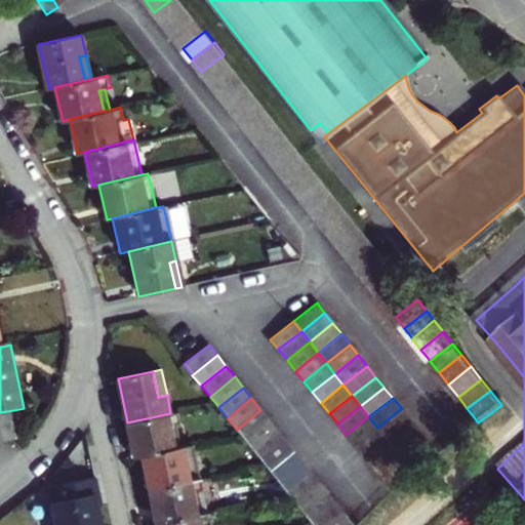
[(402,408),(377,428),(386,438),(410,418),(402,408)]
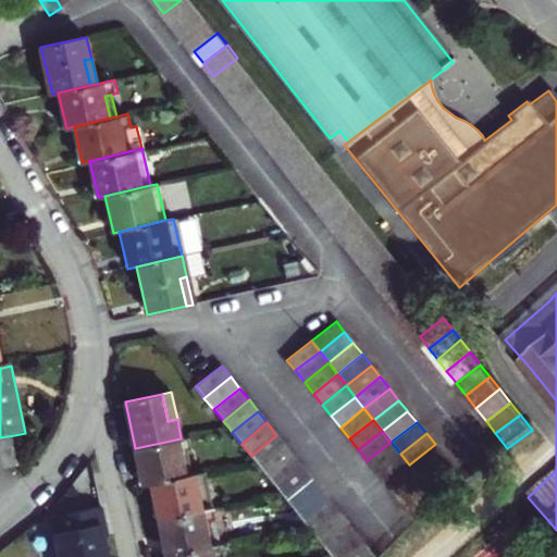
[(0,437),(0,444),(5,468),(21,465),(14,435),(0,437)]
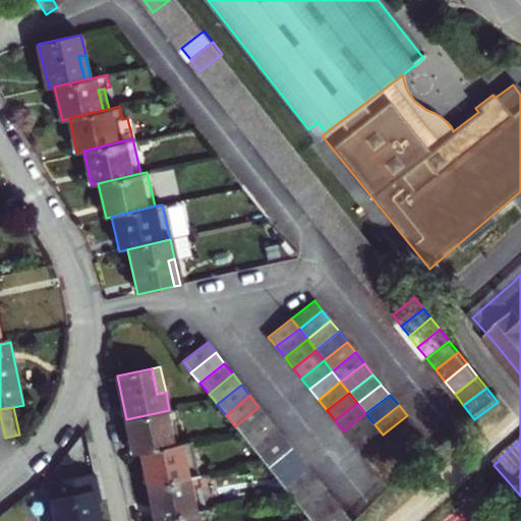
[(258,407),(235,426),(235,427),(239,431),(243,438),(268,417),(258,407)]
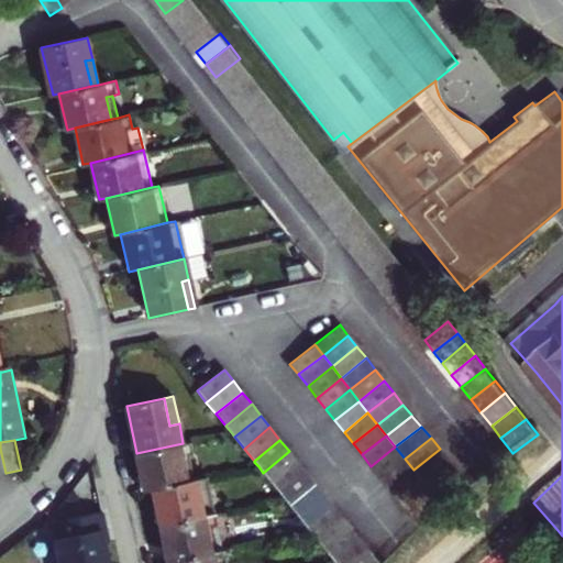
[(144,490),(153,489),(185,482),(180,459),(187,457),(190,456),(187,442),(183,443),(136,453),(144,490)]
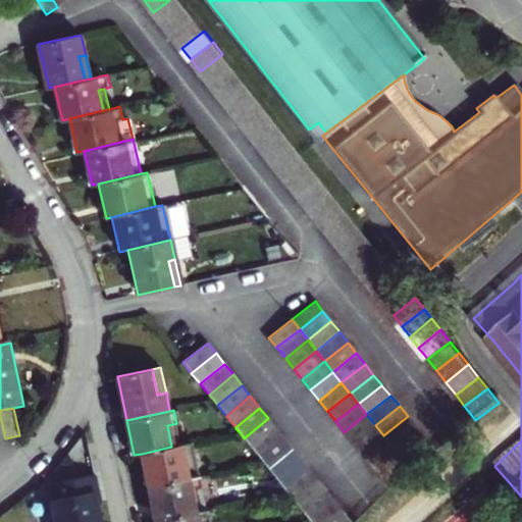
[(352,441),(353,442),(375,425),(366,414),(344,432),(352,441)]
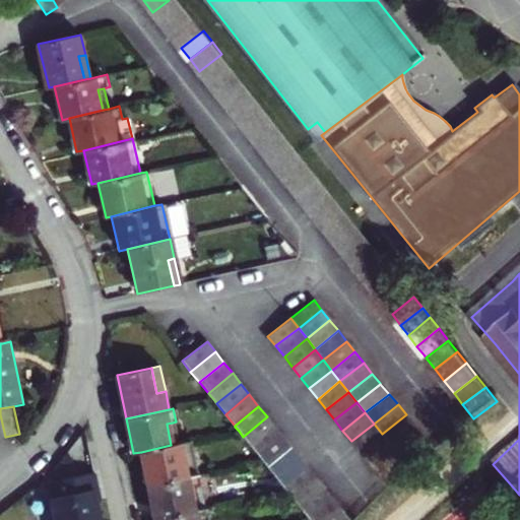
[(406,414),(382,434),(391,446),(415,427),(406,414)]
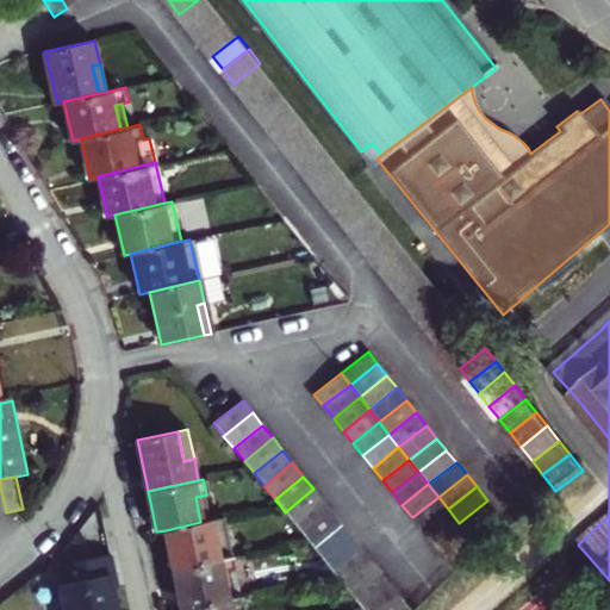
[(285,512),(296,524),(324,502),(313,489),(285,512)]
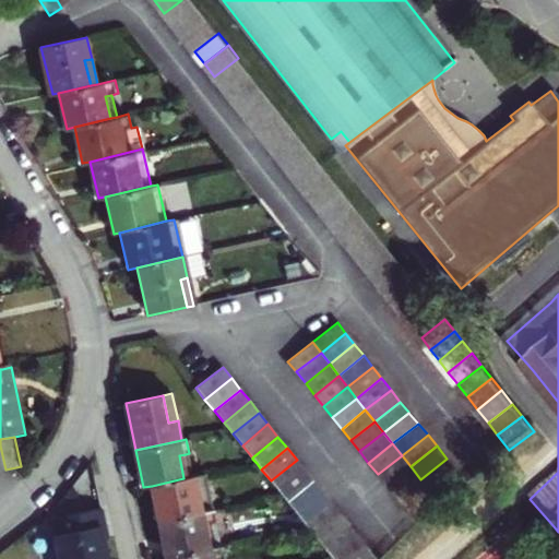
[(183,478),(190,477),(186,454),(179,455),(183,478)]
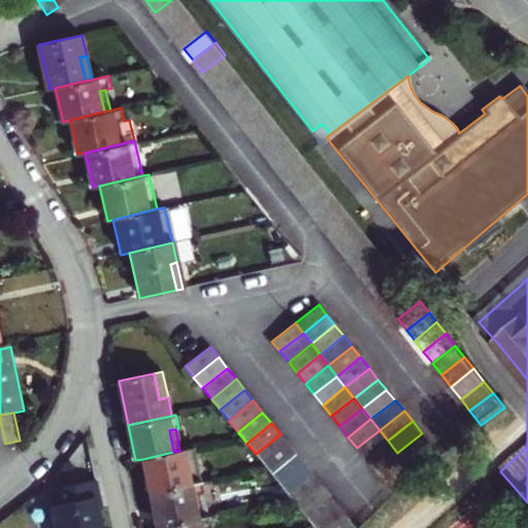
[(357,448),(365,458),(388,440),(380,430),(357,448)]
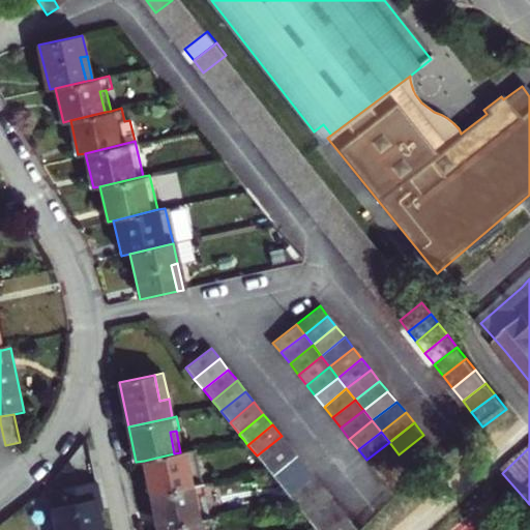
[(423,435),(399,454),(408,466),(433,446),(423,435)]
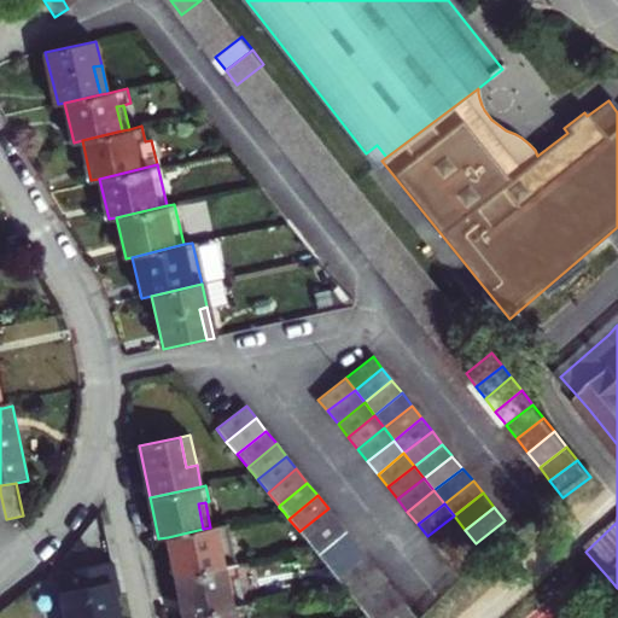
[(299,531),(308,543),(337,520),(328,508),(299,531)]
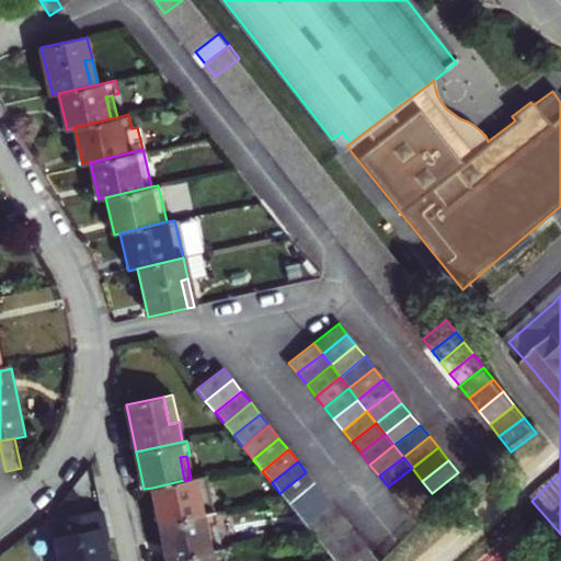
[(388,487),(398,500),(422,481),(412,468),(388,487)]
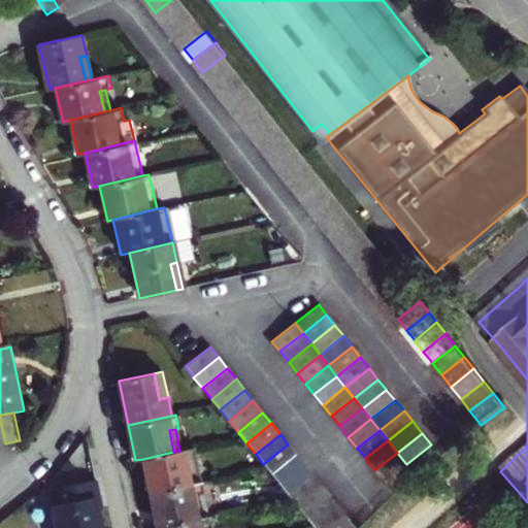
[(267,469),(272,474),(297,455),(288,444),(263,464),(267,469)]
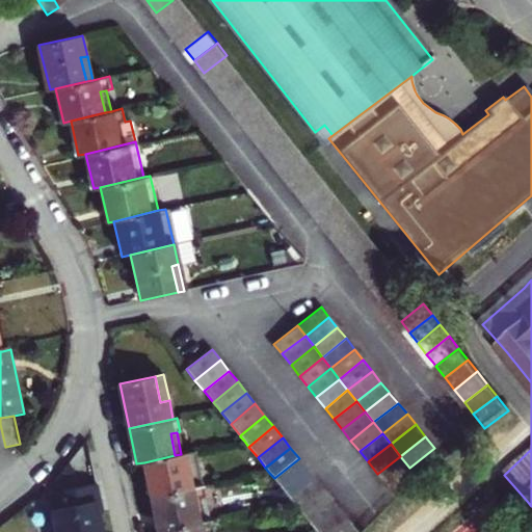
[(434,448),(409,468),(420,480),(445,459),(434,448)]
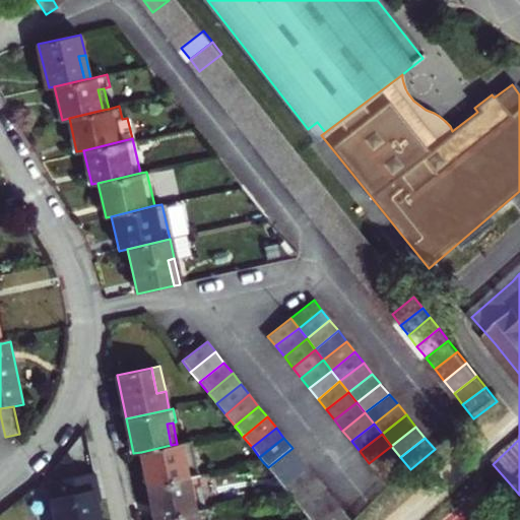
[(141,452),(148,486),(196,476),(189,441),(177,444),(171,445),(141,452)]
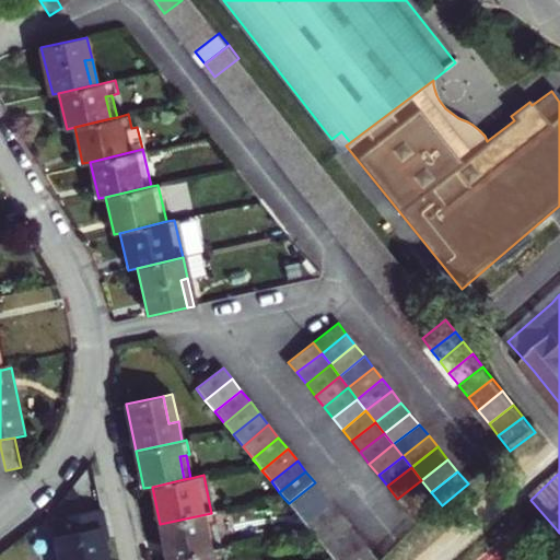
[(397,499),(407,511),(431,492),(421,480),(397,499)]
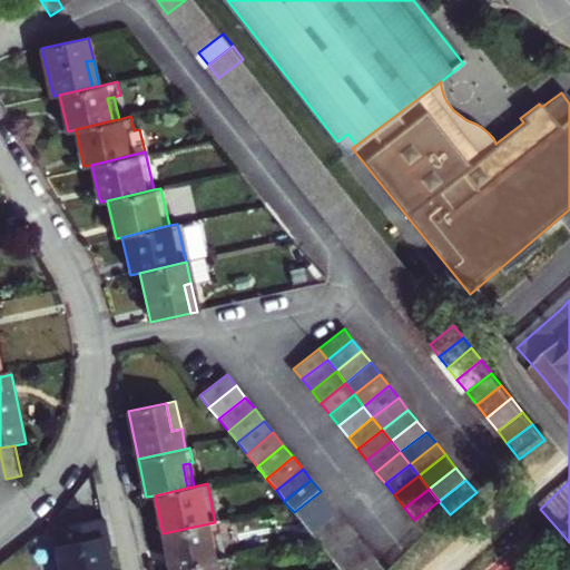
[(294,512),(303,524),(330,503),(321,491),(294,512)]
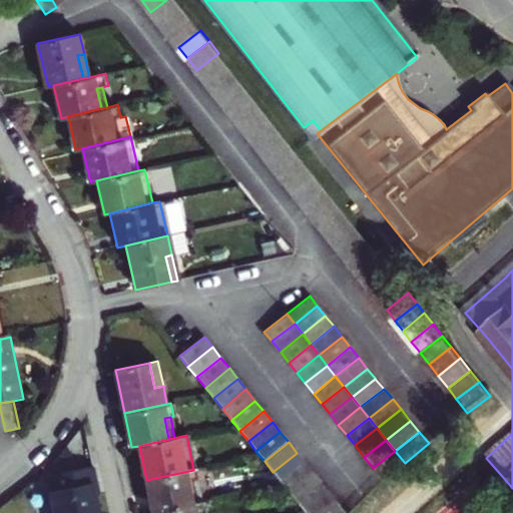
[(384,481),(405,463),(395,451),(373,468),(384,481)]
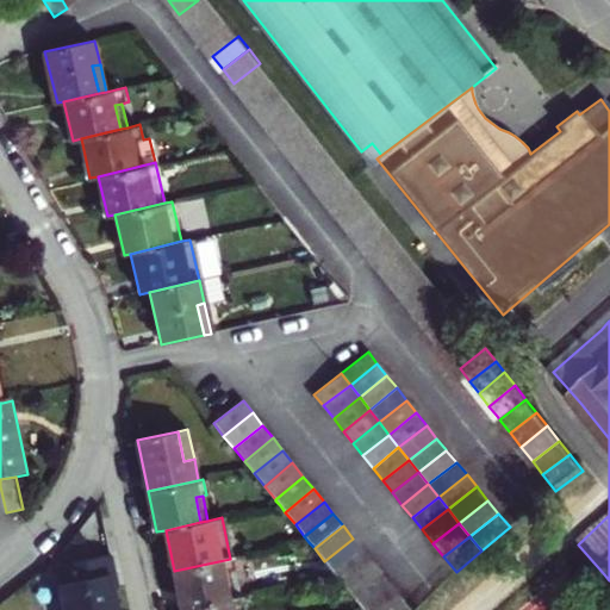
[(324,561),(335,573),(363,551),(353,539),(324,561)]
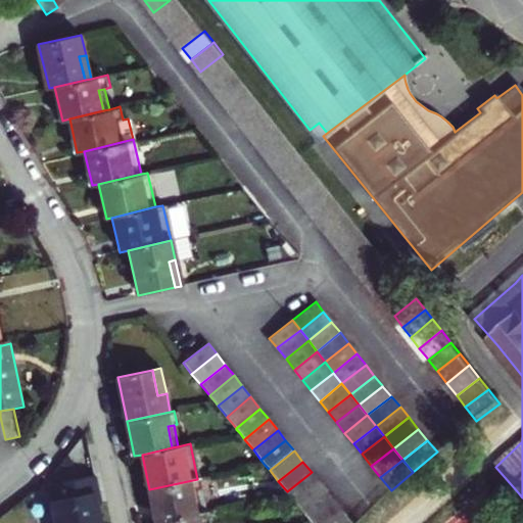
[(289,494),(296,504),(321,484),(312,472),(287,491),(289,494)]
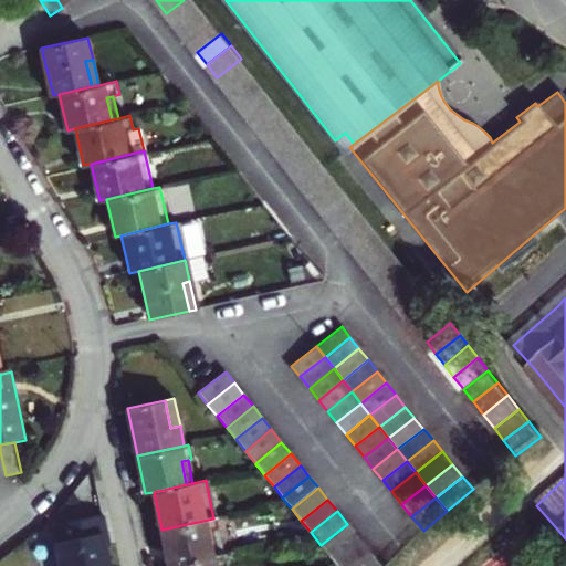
[(64,565),(108,565),(104,543),(102,531),(105,530),(102,513),(59,522),(62,538),(59,540),(64,565)]
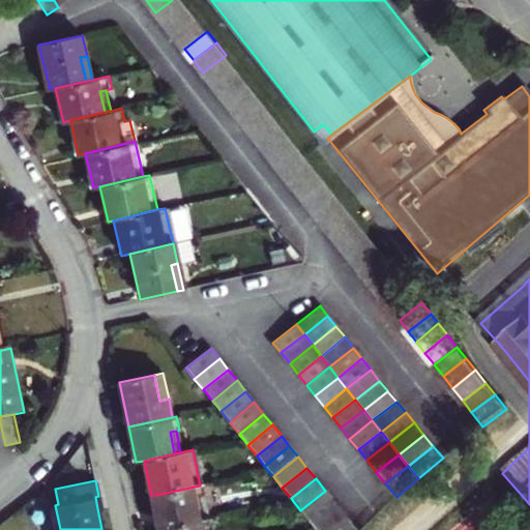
[(151,496),(158,529),(207,520),(200,486),(151,496)]
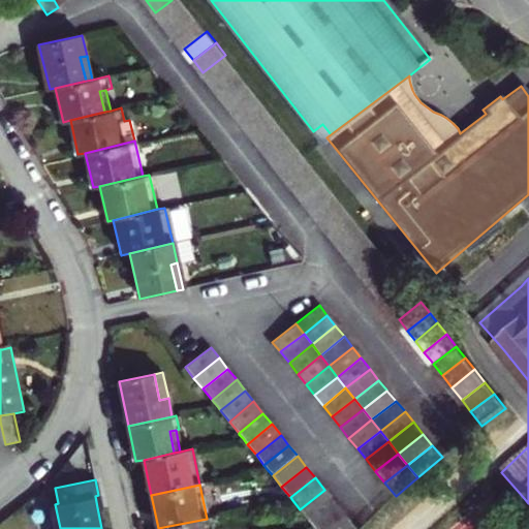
[(324,490),(300,509),(308,520),(333,500),(324,490)]
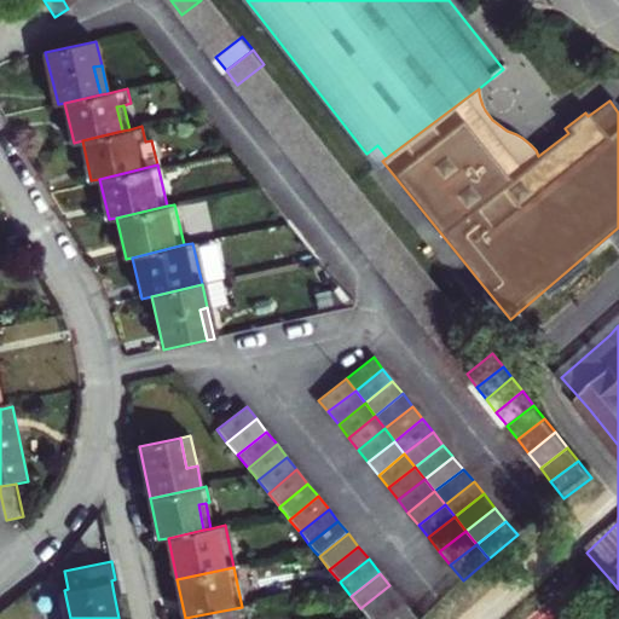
[(360,608),(369,618),(399,596),(389,585),(360,608)]
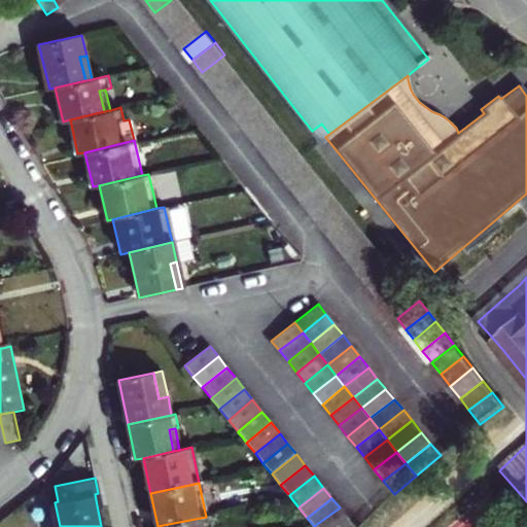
[(335,526),(347,517),(340,507),(314,526),(335,526)]
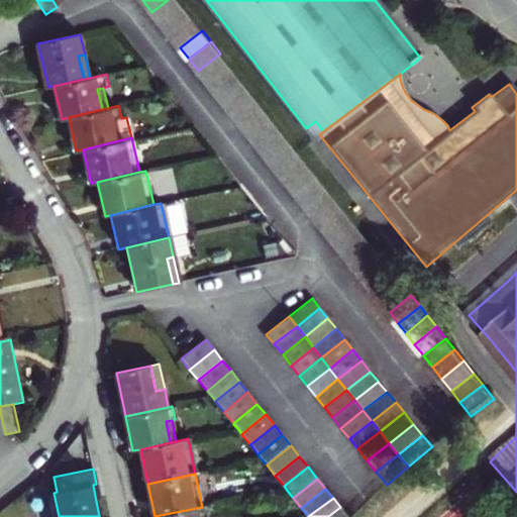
[(154,516),(203,516),(202,507),(154,516)]
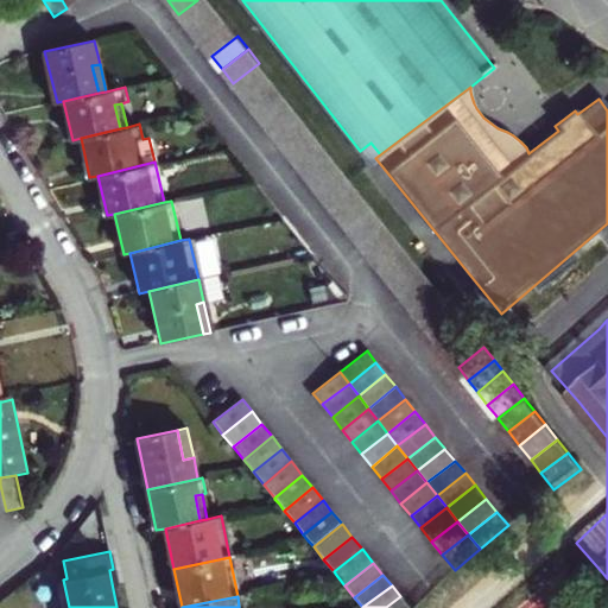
[(409,607),(400,596),(386,607),(409,607)]
